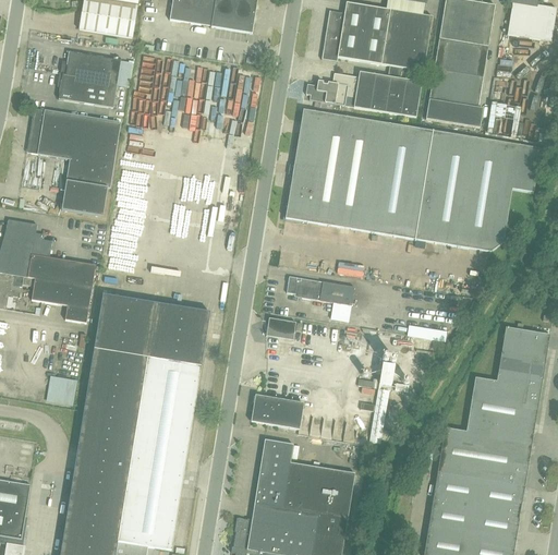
[(133,36),(137,5),(138,0),(83,0),(79,26),(133,36)]
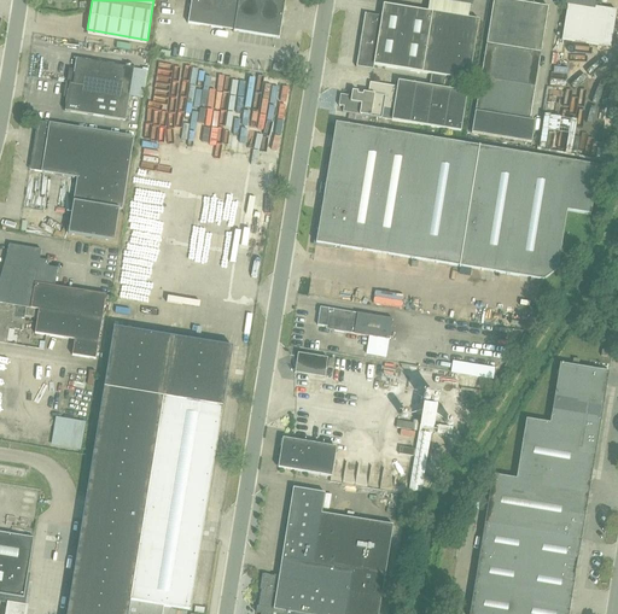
[(191,0),(187,19),(279,35),(285,0),(191,0)]
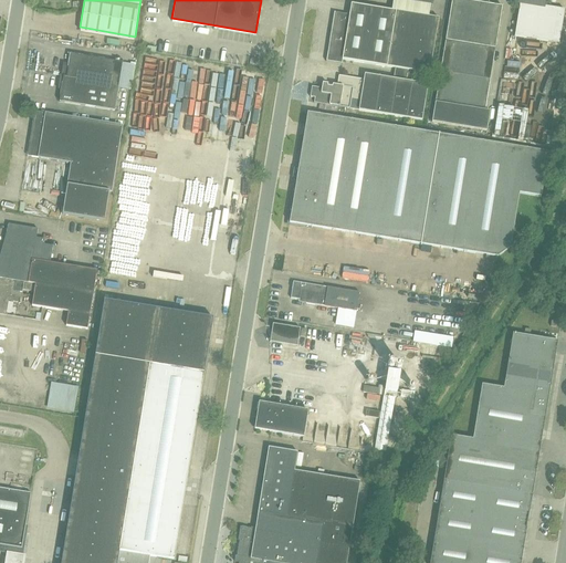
[(392,0),(391,7),(429,13),(430,2),(416,0),(392,0)]
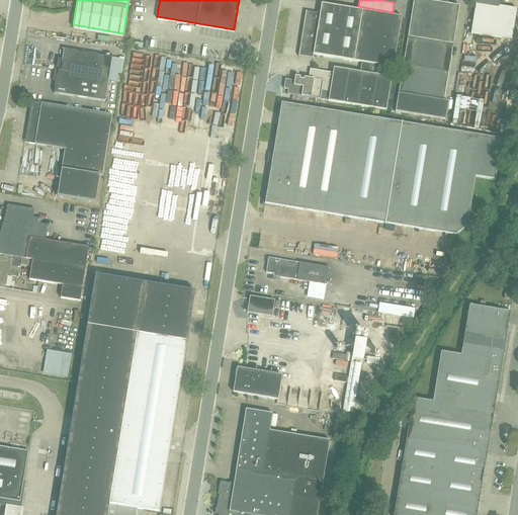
[(448,99),(444,98),(459,3),(445,0),(413,0),(396,108),(445,117),(448,99)]
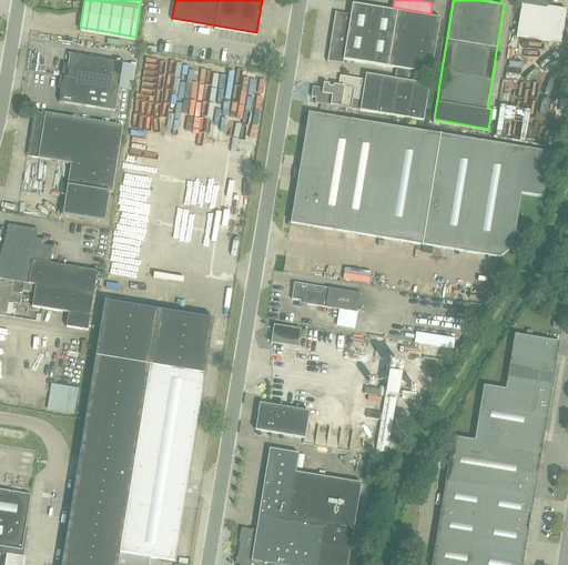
[(521,0),(516,33),(561,40),(566,7),(545,3),(545,0),(521,0)]
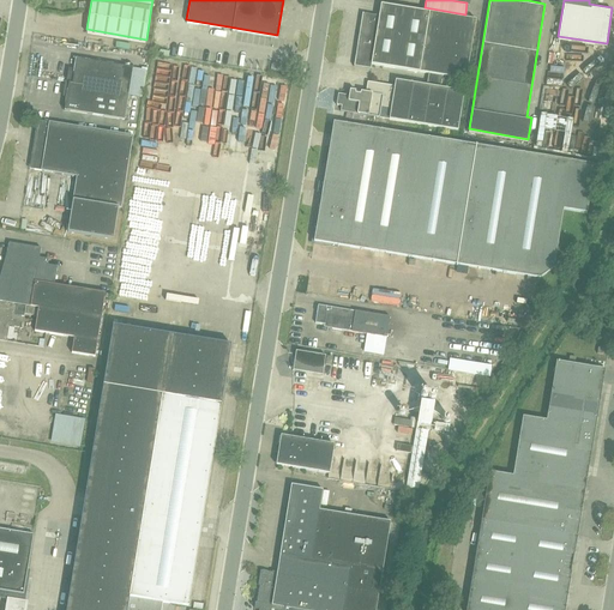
[(465,14),(425,7),(380,1),(379,12),(362,10),(354,64),(371,66),(372,61),(427,70),(426,82),(391,77),(391,83),(367,78),(366,89),(350,86),(349,92),(338,90),(336,107),(379,114),(389,116),(458,127),(464,89),(440,84),(443,73),(467,77),(476,17),(465,14)]
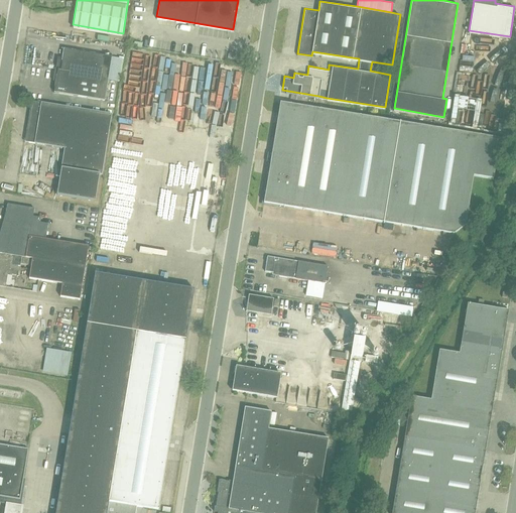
[(57,67),(53,90),(105,98),(112,54),(65,46),(60,68),(57,67)]
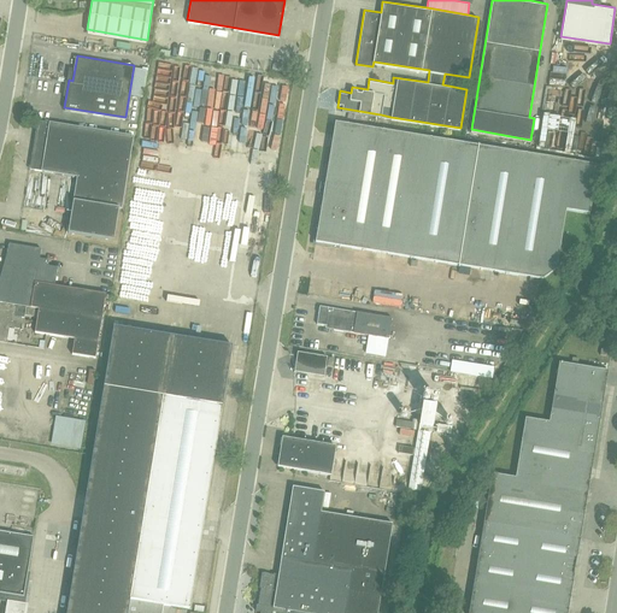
[(113,237),(119,205),(122,206),(134,134),(37,118),(29,166),(77,174),(68,230),(113,237)]
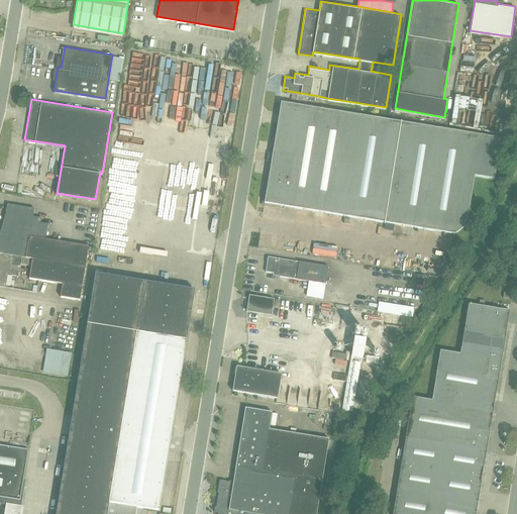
[(281,100),(265,201),(454,231),(466,223),(474,174),(494,177),(501,136),(281,100)]
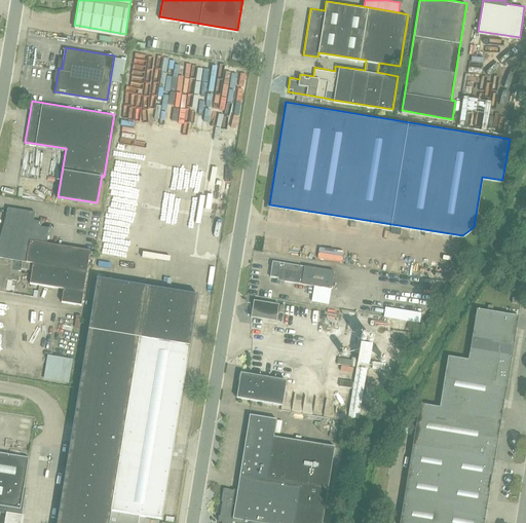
[(49,226),(41,224),(42,220),(34,218),(35,210),(8,206),(0,233),(0,289),(5,290),(7,276),(16,278),(19,268),(21,268),(23,259),(33,261),(30,282),(64,287),(62,300),(81,303),(87,269),(86,269),(90,249),(46,241),(49,226)]
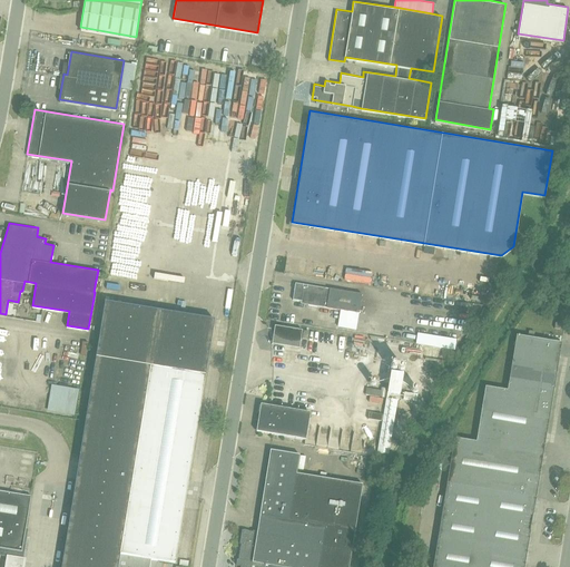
[(295,281),(293,297),(308,300),(307,302),(359,311),(362,291),(295,281)]
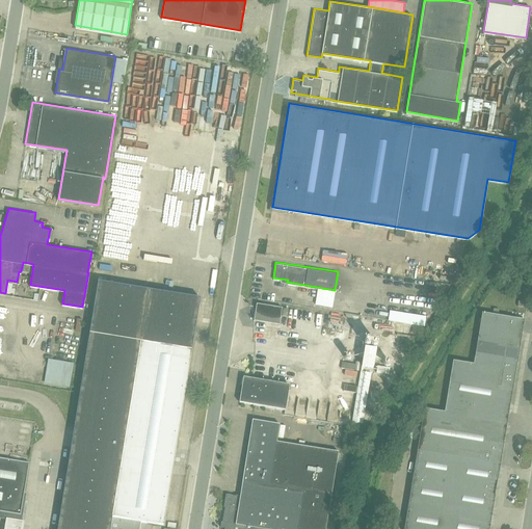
[(163,523),(200,296),(98,280),(89,331),(57,528),(138,528),(140,520),(163,523)]
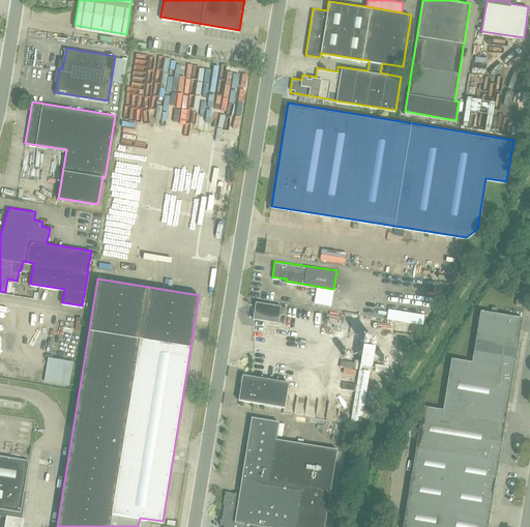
[(487,526),(498,460),(522,316),(480,310),(471,360),(451,357),(443,408),(422,405),(402,526),(487,526)]
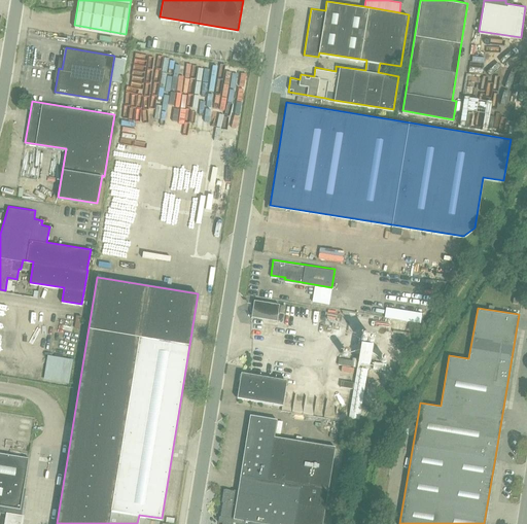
[(359,343),(361,343),(349,416),(359,418),(367,365),(371,367),(375,338),(361,336),(359,343)]
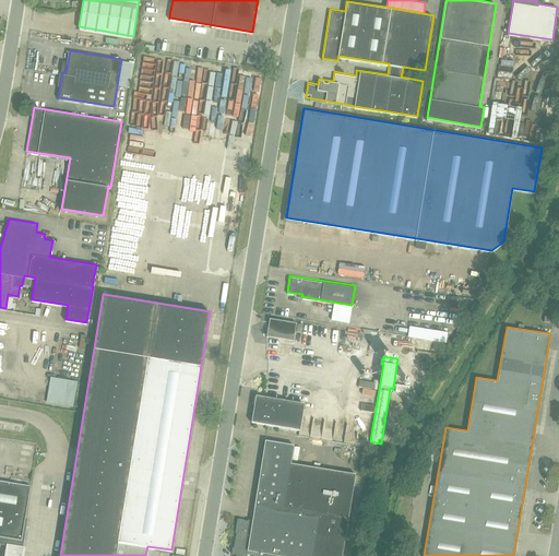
[(395,389),(408,390),(409,383),(396,381),(395,389)]
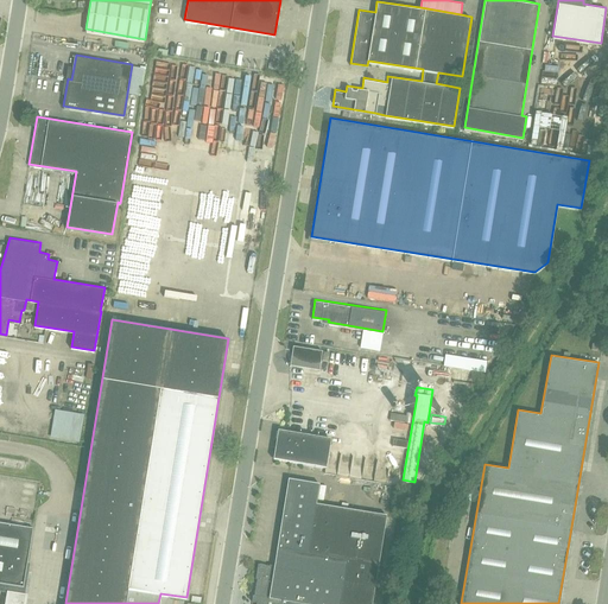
[(279,428),(274,457),(325,465),(330,436),(279,428)]
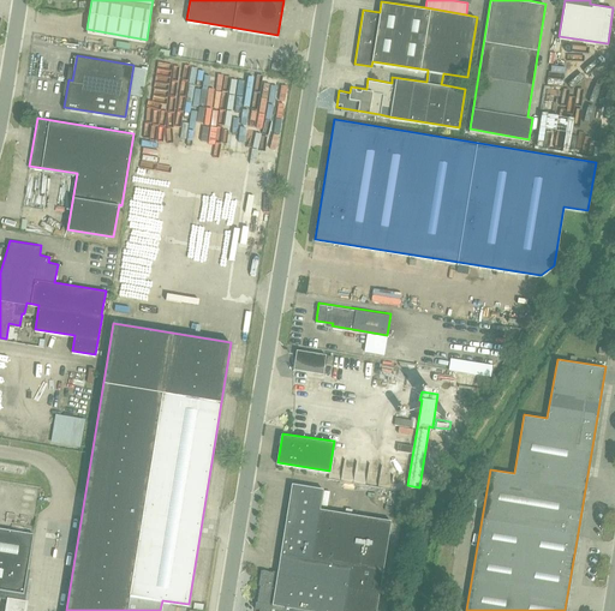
[(376,610),(392,519),(320,508),(323,487),(292,483),(278,570),(261,568),(258,583),(260,583),(257,600),(256,599),(255,606),(264,607),(263,610),(376,610)]
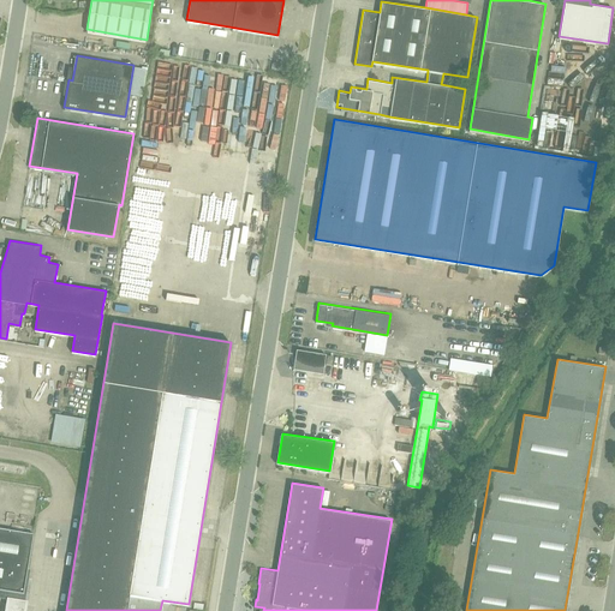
[(0,588),(24,592),(34,532),(0,526),(0,588)]
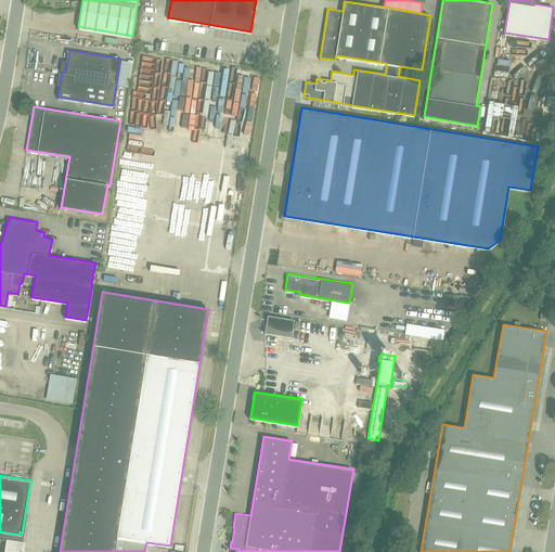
[(23,551),(25,544),(5,541),(3,551),(23,551)]
